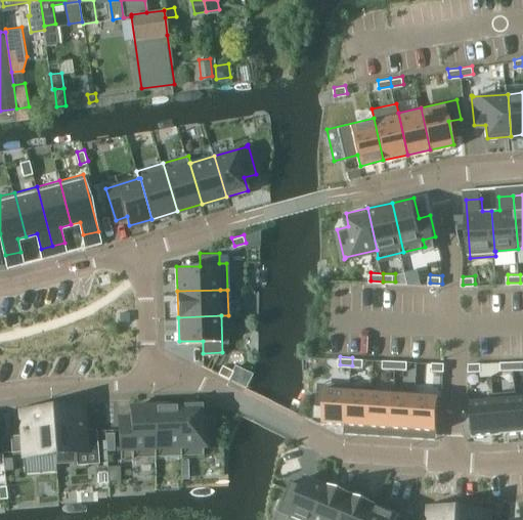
[(352,357),(352,365),(364,365),(364,357),(352,357)]
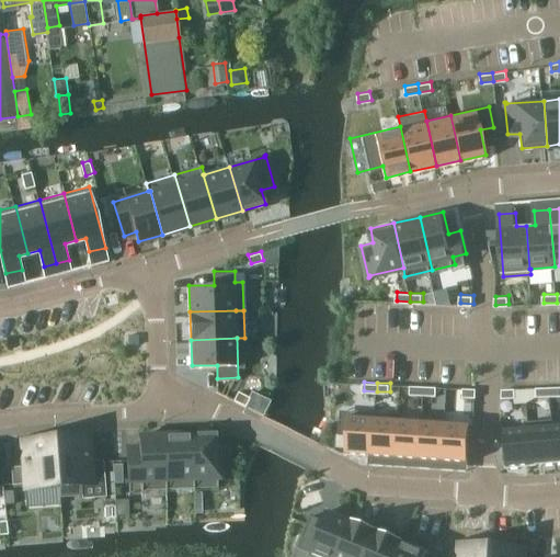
[(411,384),(411,393),(424,394),(424,385),(411,384)]
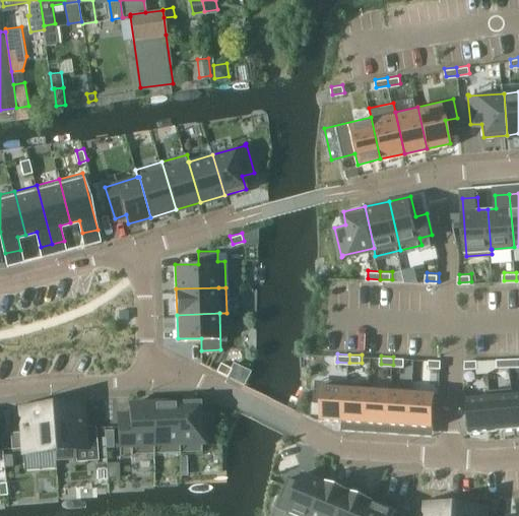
[(393,357),(393,365),(405,365),(405,357),(393,357)]
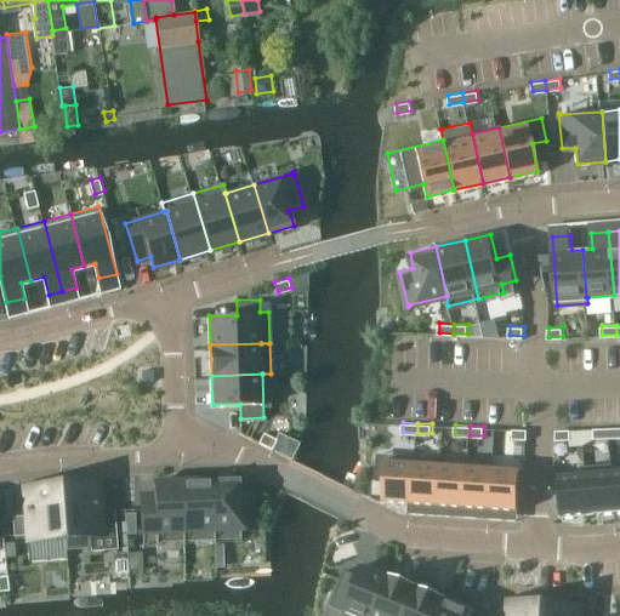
[(609,426),(595,427),(595,437),(609,437),(609,426)]
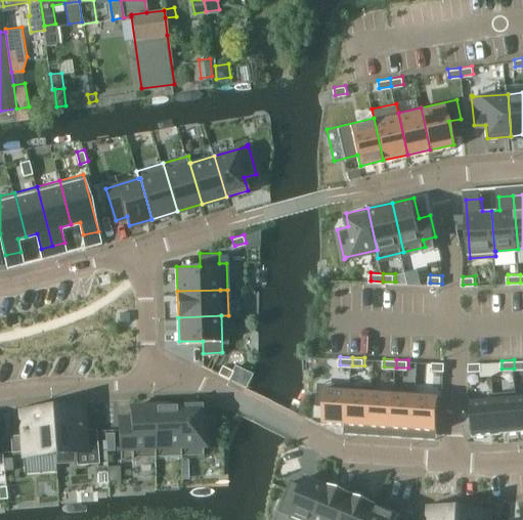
[(522,359),(514,359),(514,369),(522,367),(522,359)]
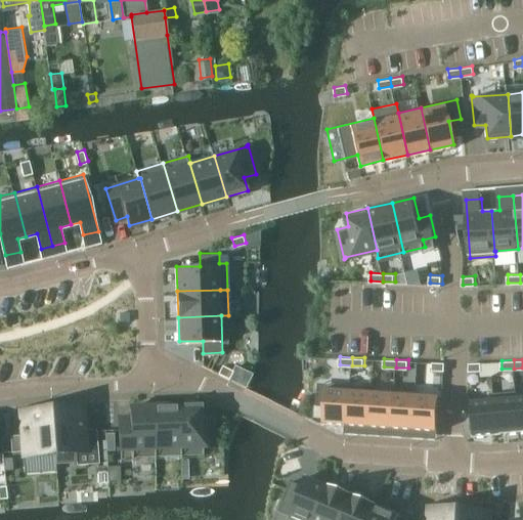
[(433,360),(433,369),(445,370),(445,361),(433,360)]
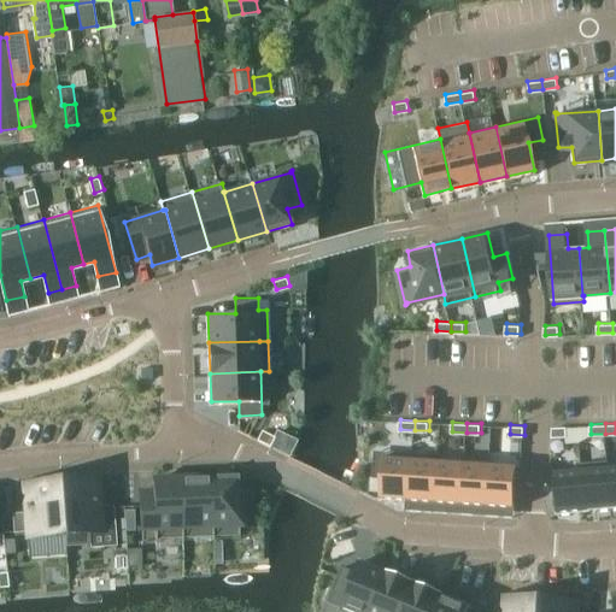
[(568,425),(552,425),(553,435),(568,435),(568,425)]
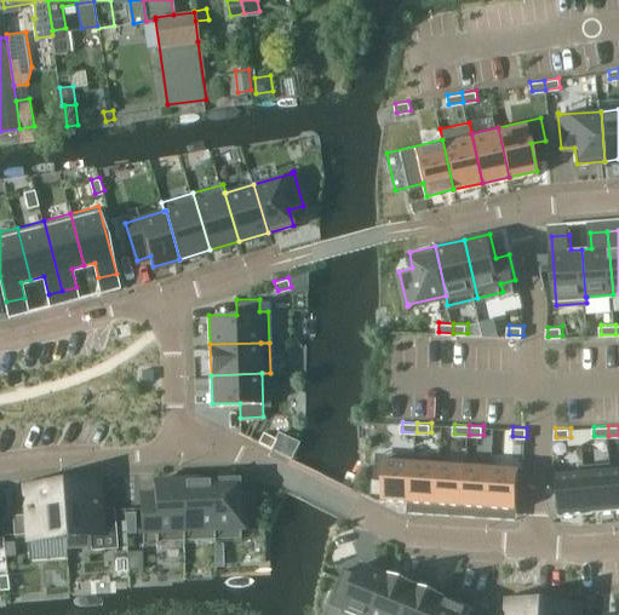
[(264,430),(259,440),(273,446),(278,436),(264,430)]
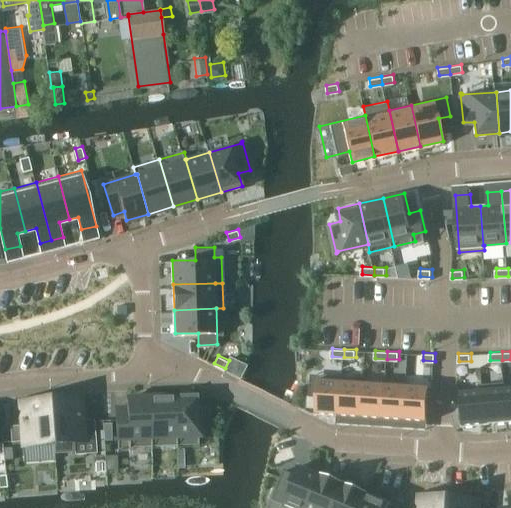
[(309,394),(308,405),(318,406),(317,412),(339,413),(342,374),(320,372),(318,395),(309,394)]
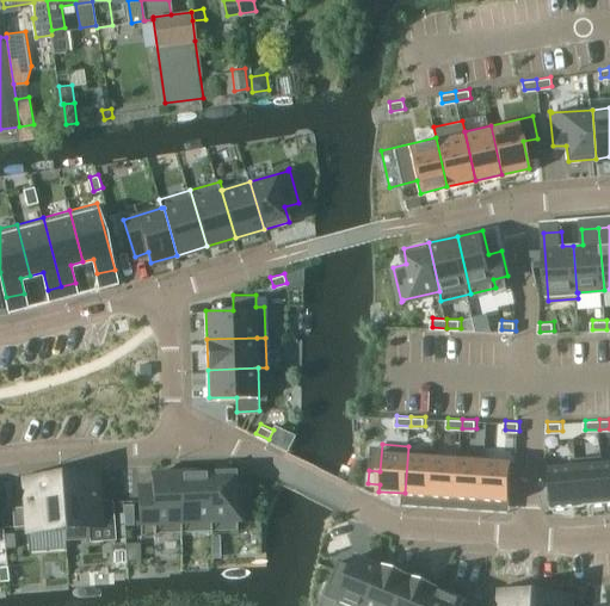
[(408,446),(405,493),(431,495),(435,453),(435,447),(408,446)]
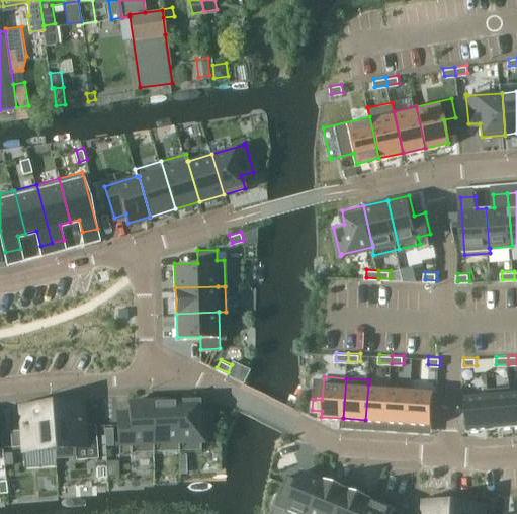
[(391,386),(388,421),(411,423),(413,388),(413,382),(391,380),(391,386)]
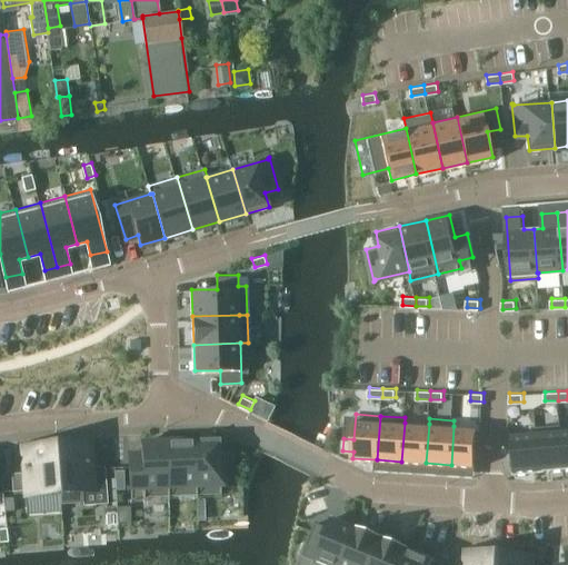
[(405,423),(401,462),(426,463),(429,424),(405,423)]
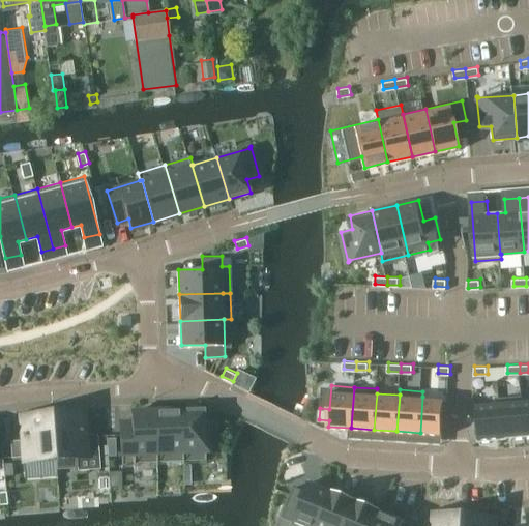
[(522,395),(500,396),(500,401),(503,437),(525,435),(522,399),(522,395)]
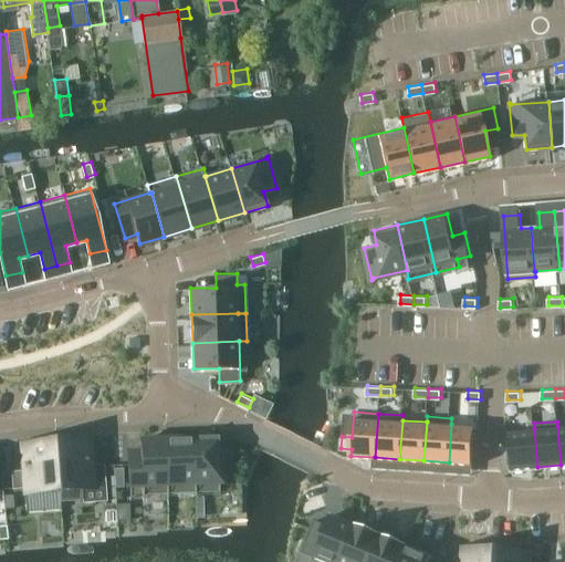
[(451,424),(449,462),(472,464),(475,425),(451,424)]
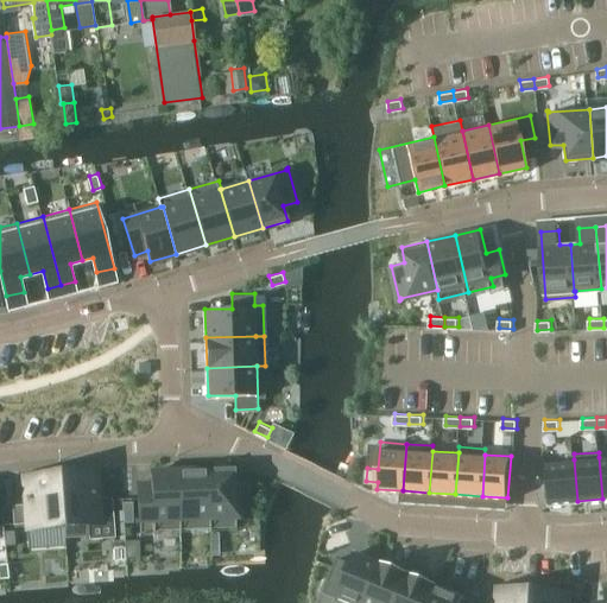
[(574,459),(548,462),(551,503),(577,501),(574,459)]
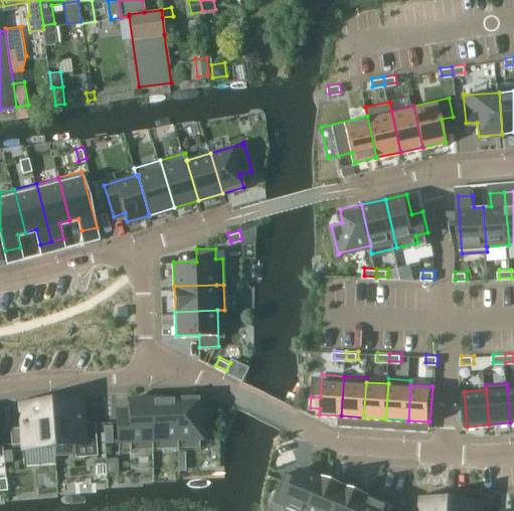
[(83,395),(51,398),(55,445),(55,454),(76,453),(76,454),(99,453),(98,436),(96,419),(86,420),(83,395)]
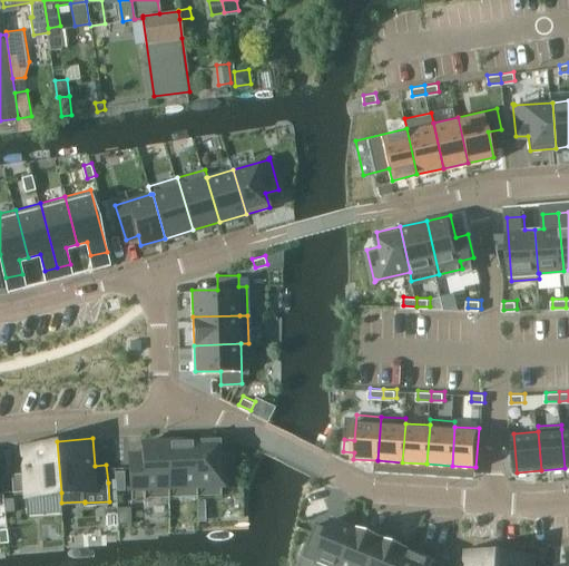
[(221,438),(195,439),(197,485),(196,485),(197,494),(223,493),(223,484),(234,484),(234,485),(236,485),(235,451),(222,452),(221,438)]
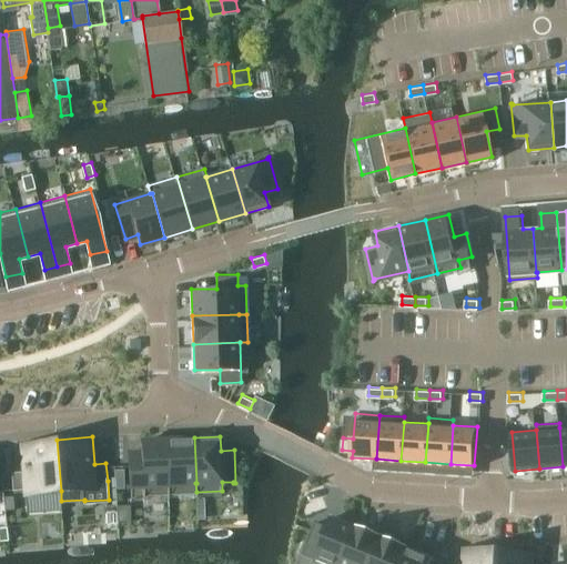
[(194,437),(166,439),(169,484),(170,484),(195,483),(196,483),(194,437)]
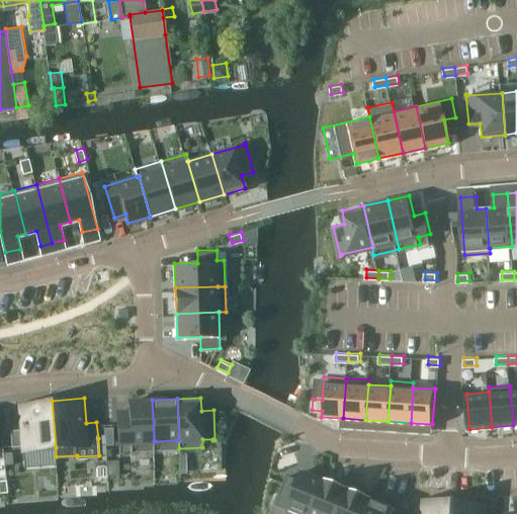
[(130,410),(118,410),(119,442),(132,442),(132,449),(156,448),(155,441),(154,441),(152,400),(130,401),(130,410)]
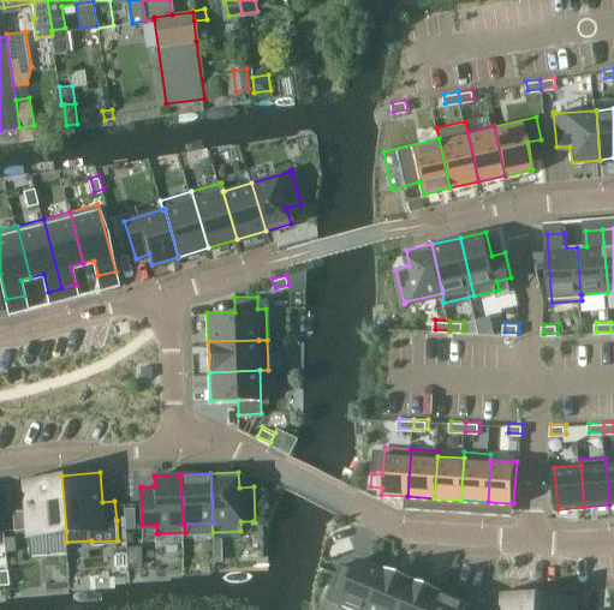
[(25,508),(13,509),(15,528),(27,527),(28,533),(29,552),(67,549),(66,542),(66,531),(61,476),(23,478),(25,508)]
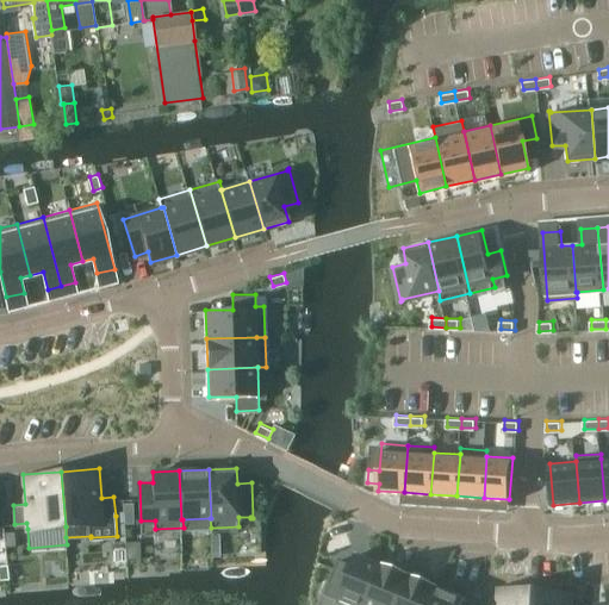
[(14,530),(5,530),(6,544),(16,543),(14,530)]
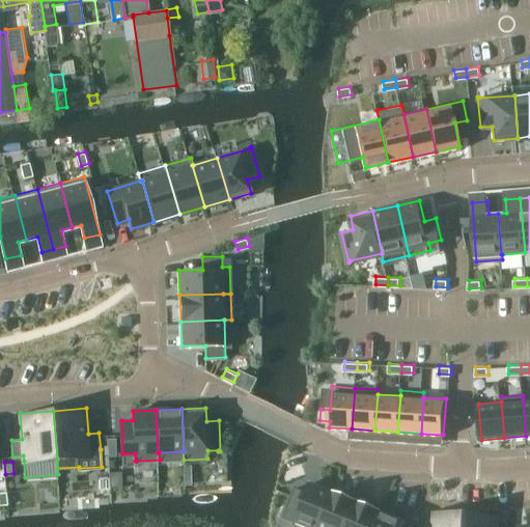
[(295,486),(282,516),(295,521),(291,526),(318,526),(334,490),(311,480),(307,490),(295,486)]
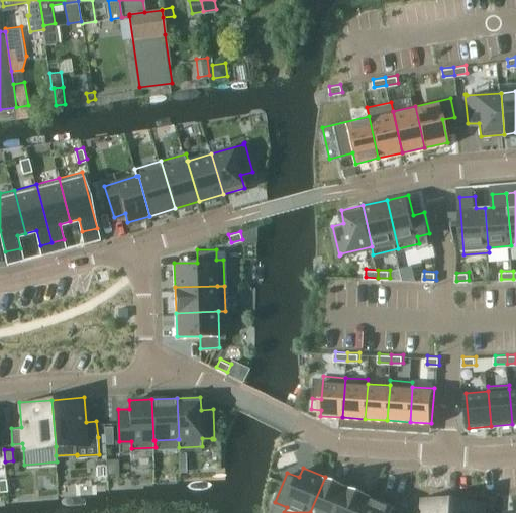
[(325,477),(310,512),(337,512),(348,487),(325,477)]
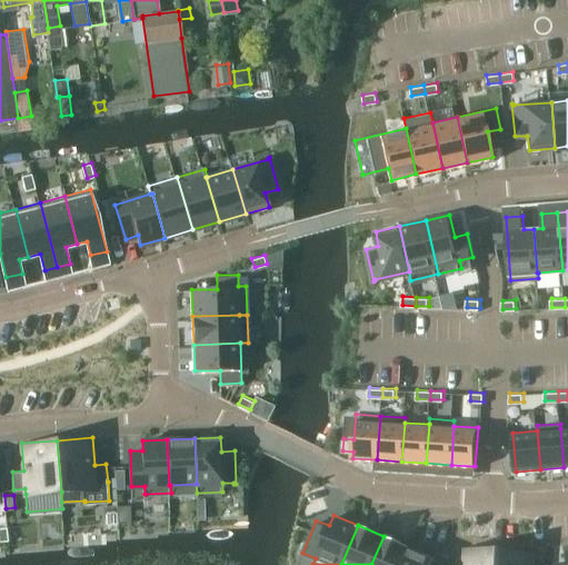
[(8,526),(0,526),(0,538),(0,539),(9,539),(8,526)]
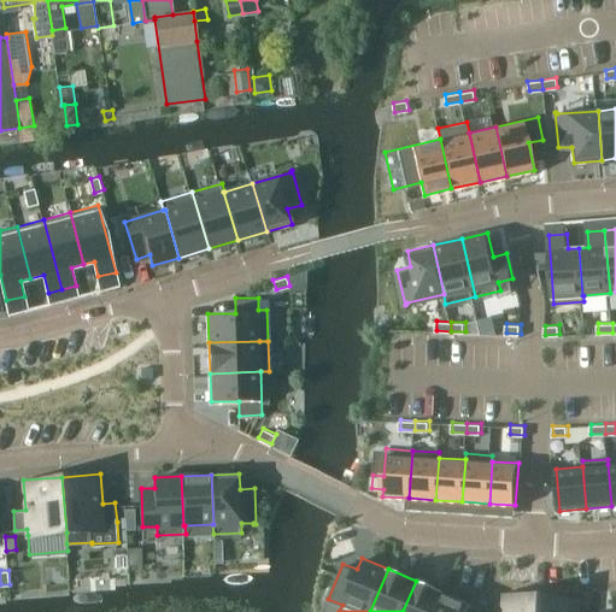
[(416,581),(403,611),(435,611),(445,592),(416,581)]
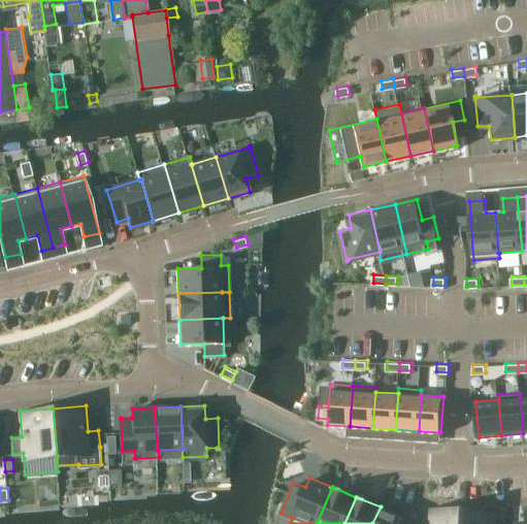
[(381,506),(372,523),(399,523),(403,516),(381,506)]
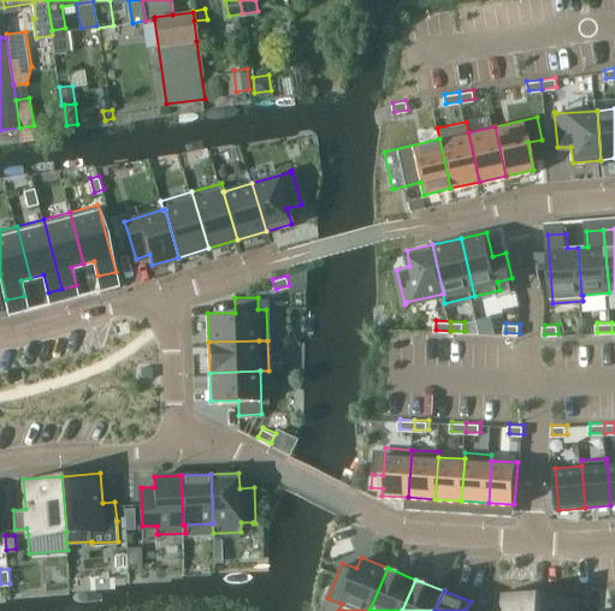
[(540,610),(543,594),(504,592),(502,610),(540,610)]
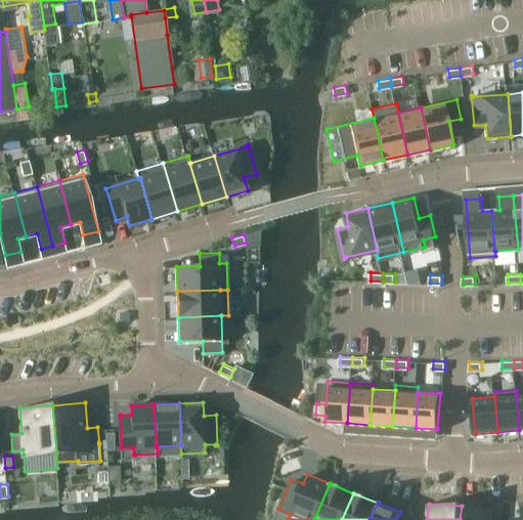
[(462,506),(460,519),(493,519),(494,508),(462,506)]
